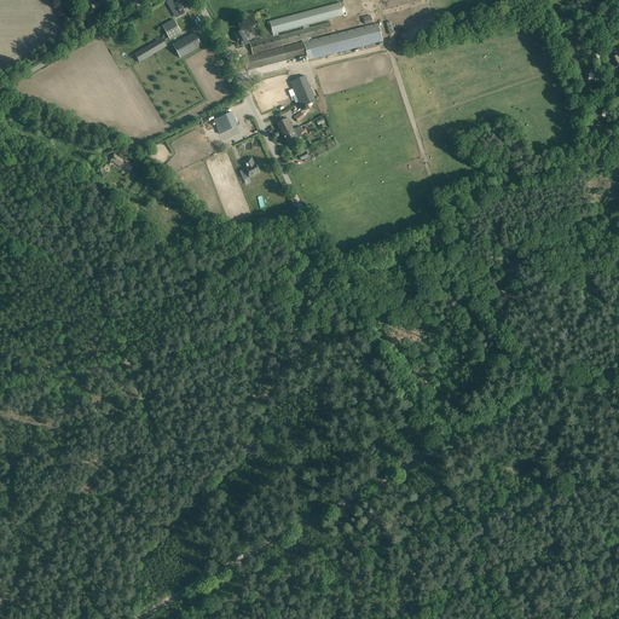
[(94,0),(90,4),(93,10),(106,3),(105,0),(94,0)]
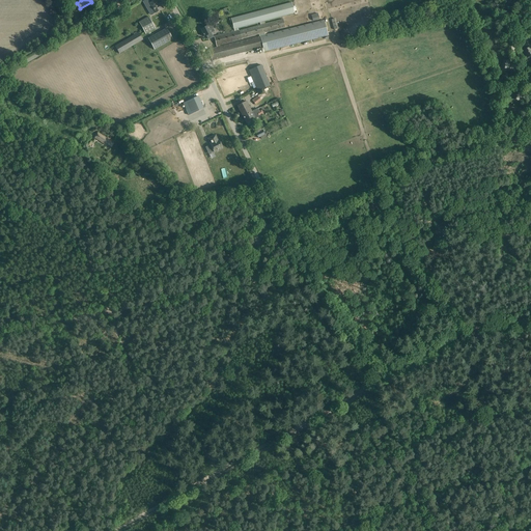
[(148,0),(145,0),(143,2),(149,14),(155,10),(156,14),(161,10),(163,8),(161,3),(158,5),(155,0),(150,3),(148,0)]
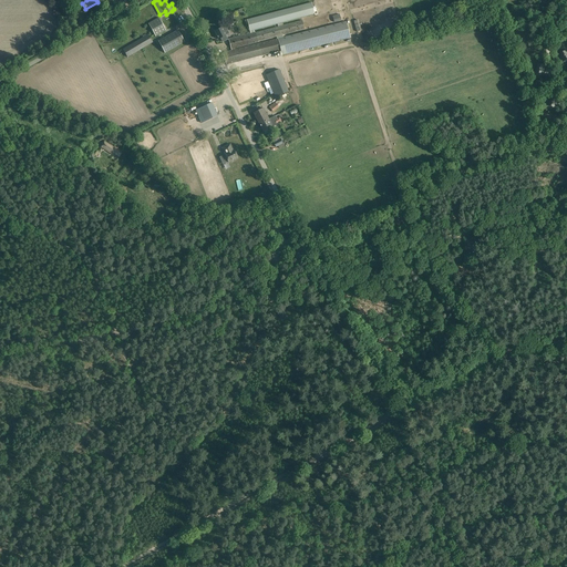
[(315,14),(312,2),(247,19),(250,33),(228,39),(232,51),(227,52),(223,53),(225,59),(226,65),(281,51),(282,55),(351,38),(347,21),(306,32),(284,38),(282,35),(305,30),(302,20),(284,26),(282,23),(302,18),(315,14)]
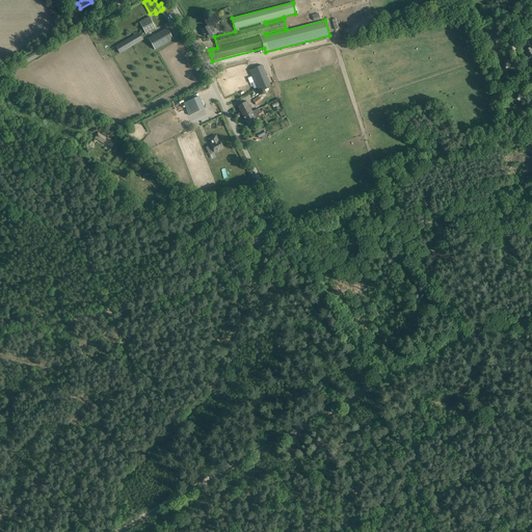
[(156,29),(149,17),(139,22),(145,34),(156,29)]
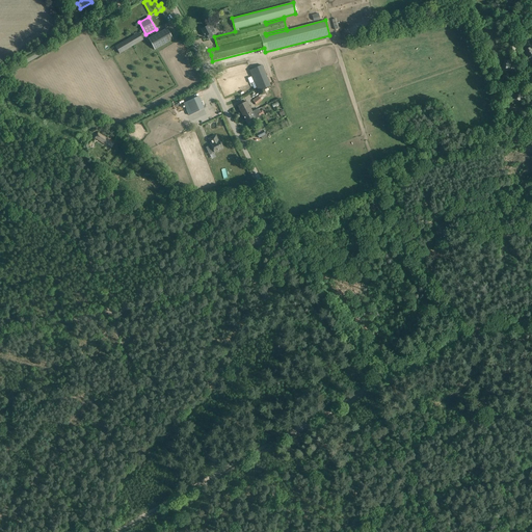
[(208,26),(202,29),(205,37),(207,36),(209,40),(213,37),(212,33),(211,33),(215,31),(211,23),(207,25),(208,26)]
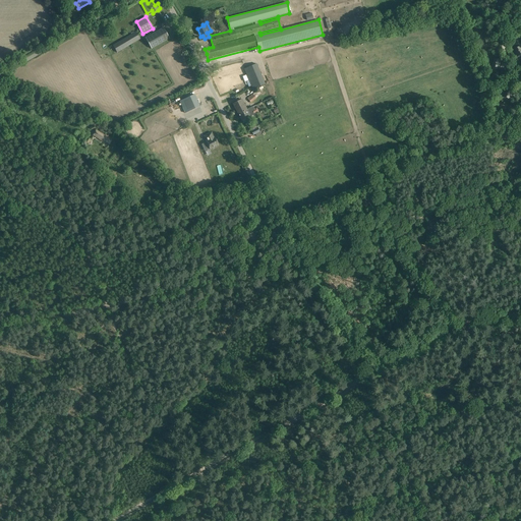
[(169,39),(163,27),(146,38),(152,49),(169,39)]
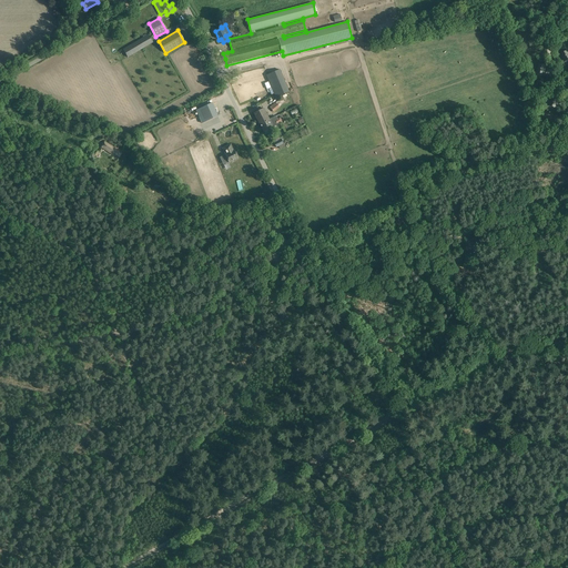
[(153,42),(149,36),(123,50),(128,58),(153,42)]
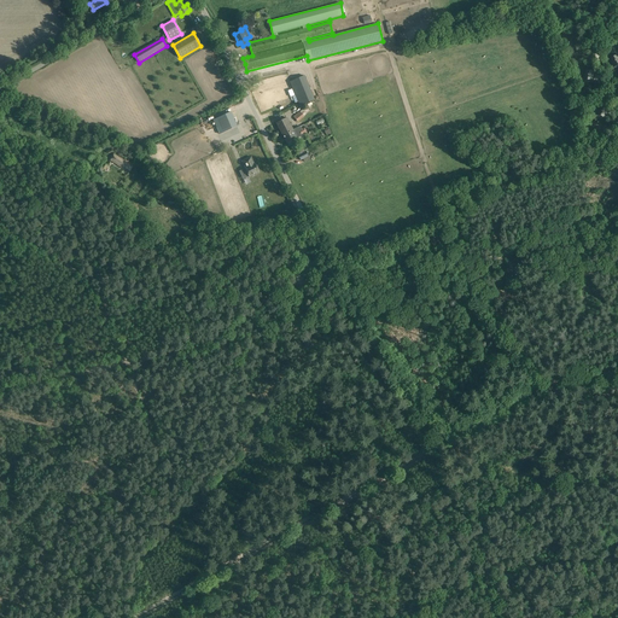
[(594,71),(586,69),(583,77),(592,80),(594,71)]
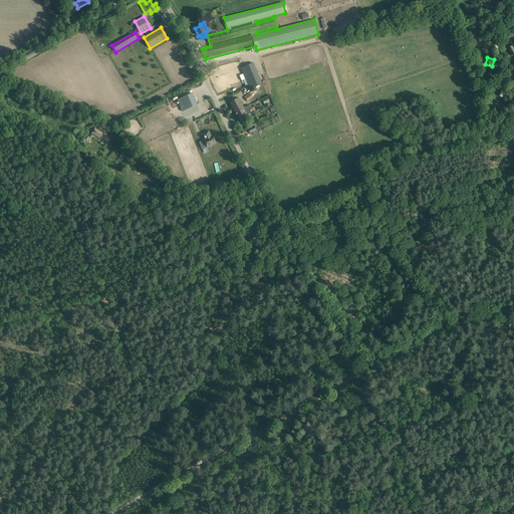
[(261,83),(253,63),(241,68),(249,88),(261,83)]
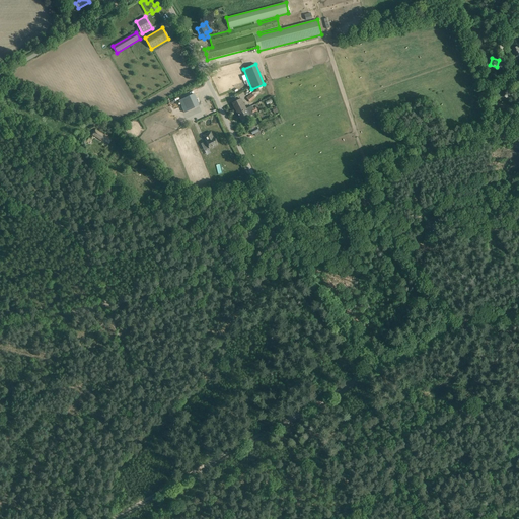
[(264,91),(261,87),(246,98),(249,102),(264,91)]
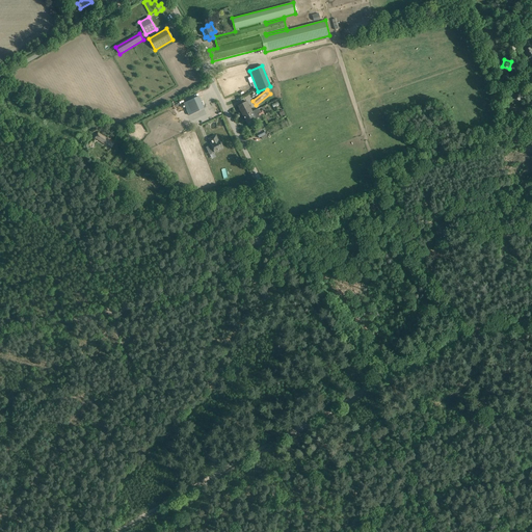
[(516,91),(514,98),(521,101),(523,94),(516,91)]
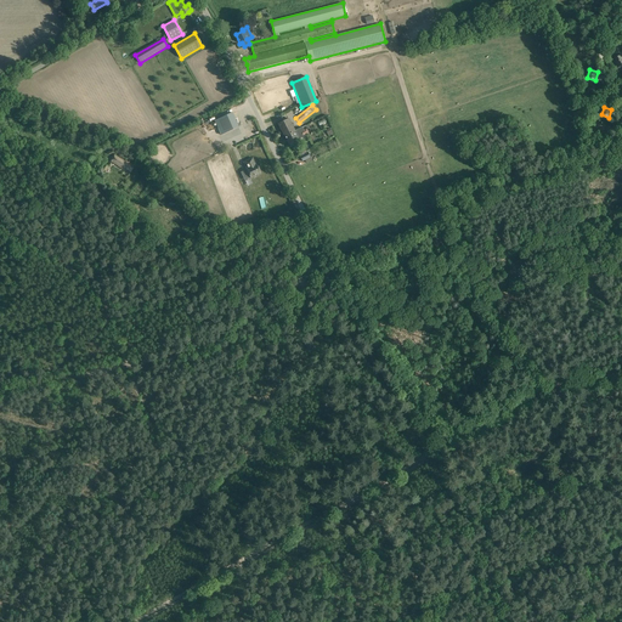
[(231,113),(215,120),(221,135),(238,128),(231,113)]
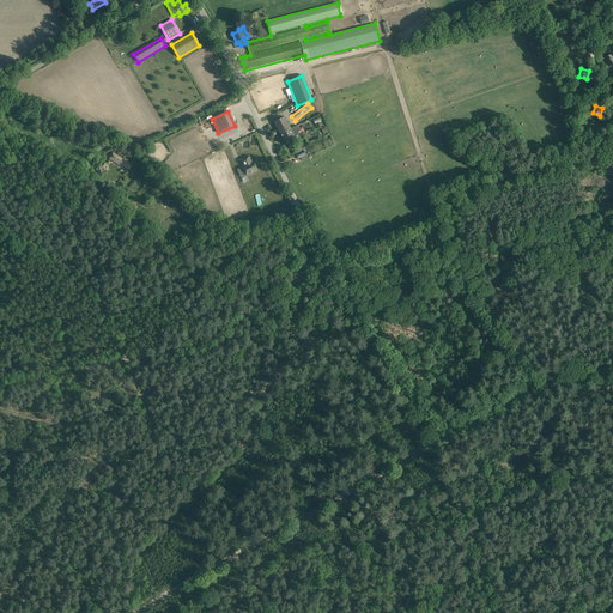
[(314,125),(322,121),(320,115),(311,119),(314,125)]
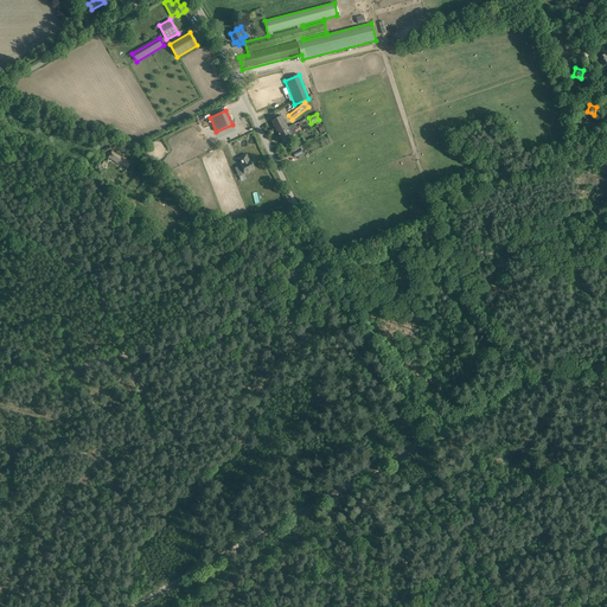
[(272,121),(278,133),(288,128),(282,116),(272,121)]
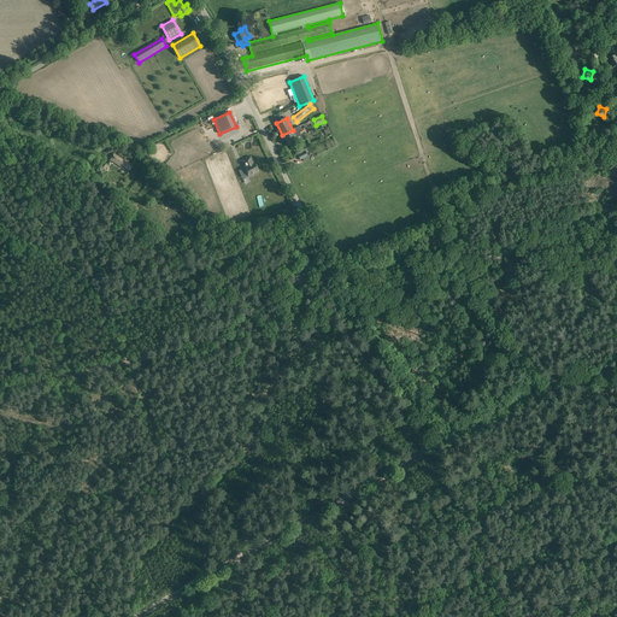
[(298,131),(301,129),(300,127),(298,127),(293,130),(286,134),(282,135),(287,144),(288,145),(292,144),(291,141),(295,139),(294,139),(300,135),(298,131)]
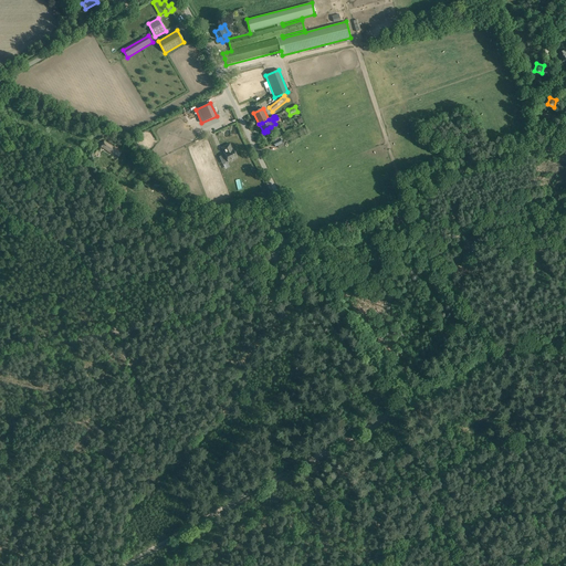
[(282,142),(280,139),(272,143),(274,147),(278,146),(279,149),(286,145),(284,140),(282,142)]
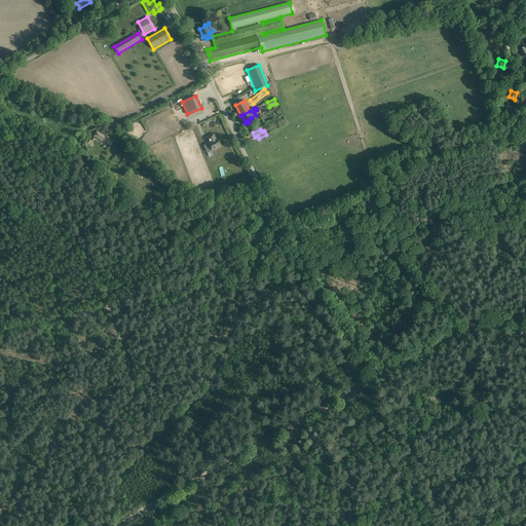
[(108,138),(97,132),(94,137),(109,147),(114,140),(109,137),(108,138)]
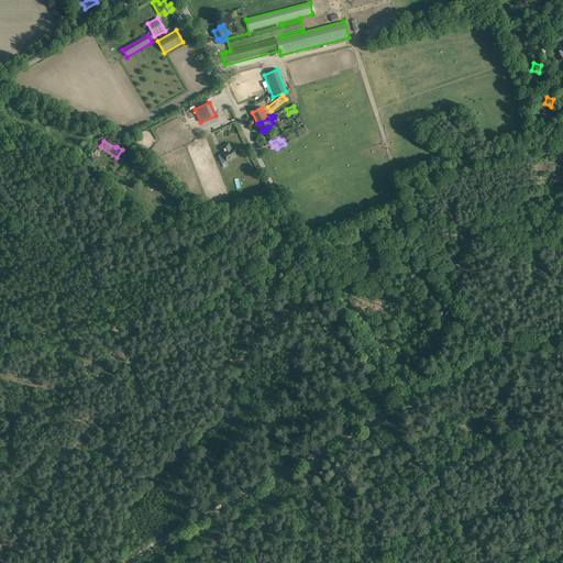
[(224,156),(220,158),(222,163),(227,161),(227,162),(236,157),(233,152),(232,150),(231,150),(229,143),(220,147),(223,154),(224,156)]
